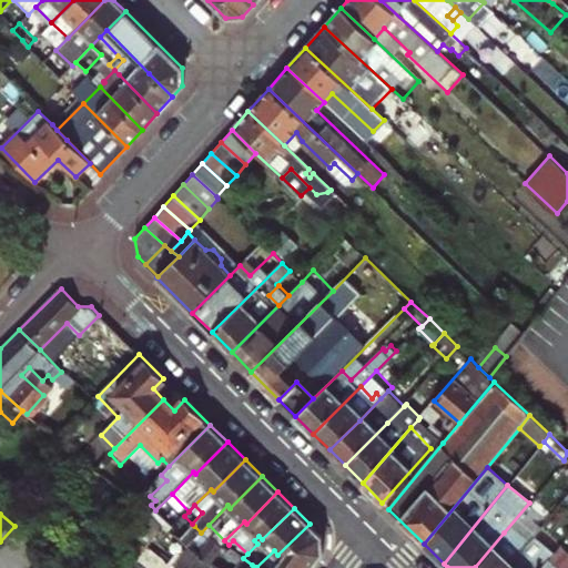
[(274,550),(256,567),(311,567),(323,553),(322,536),(310,524),(277,555),(274,550)]
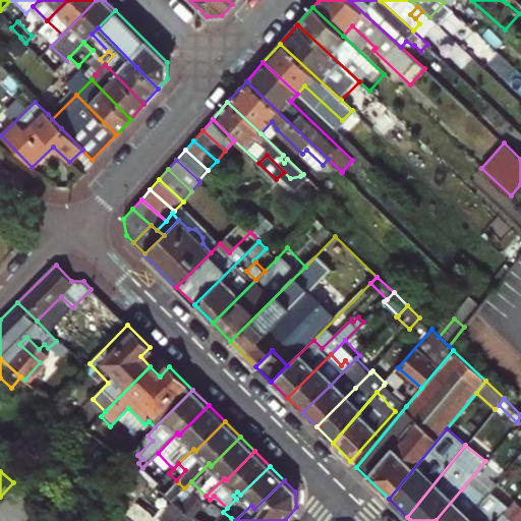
[(171,501),(184,488),(178,482),(164,496),(171,501)]
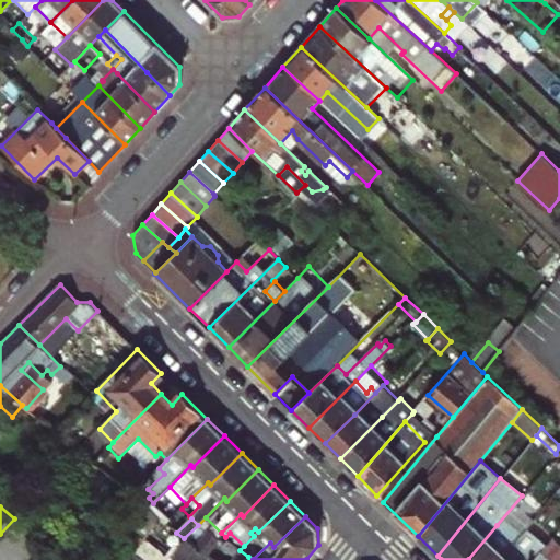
[(468,559),(500,559),(523,534),(518,529),(512,537),(497,525),(468,559)]
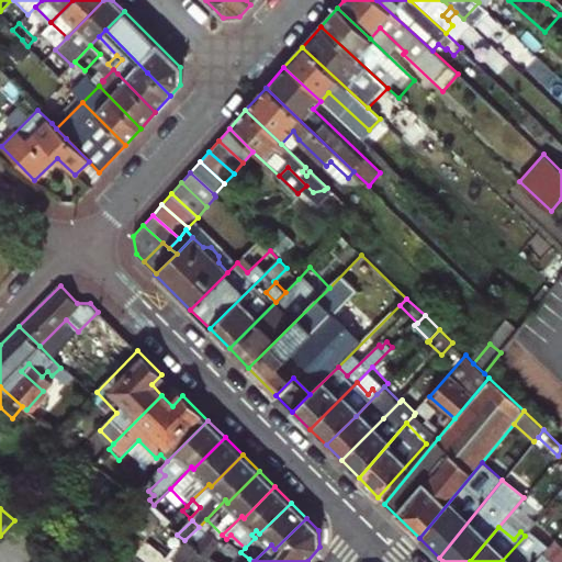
[(535,561),(543,551),(547,548),(528,531),(525,536),(502,561),(535,561)]
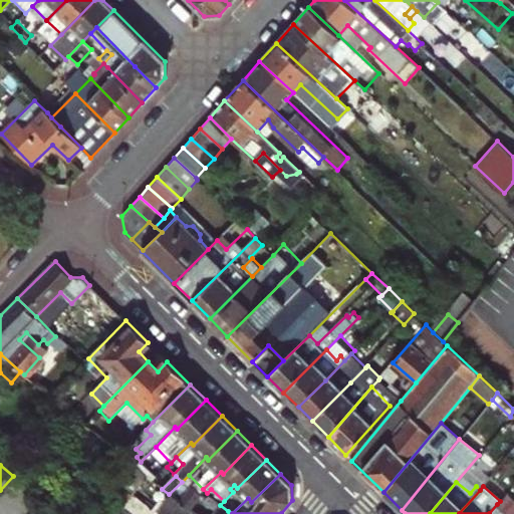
[(191,488),(180,502),(190,509),(201,496),(191,488)]
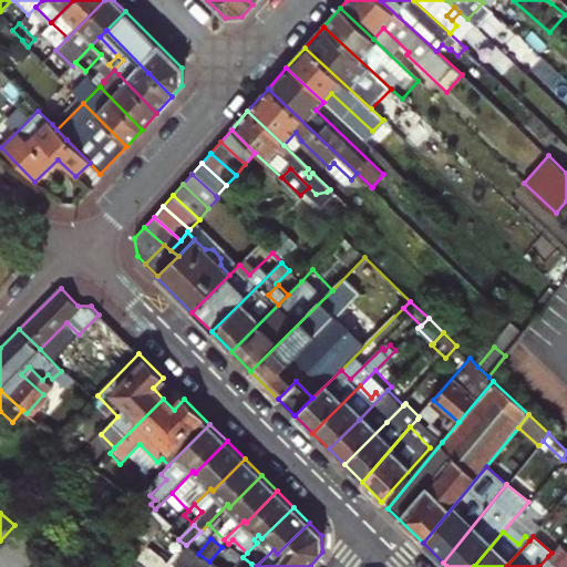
[(233,539),(228,544),(229,548),(243,557),(247,553),(233,539)]
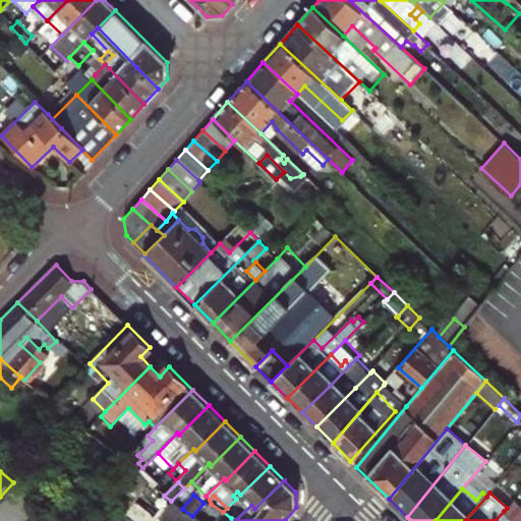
[(520,520),(520,507),(513,501),(507,508),(504,511),(516,520),(520,520)]
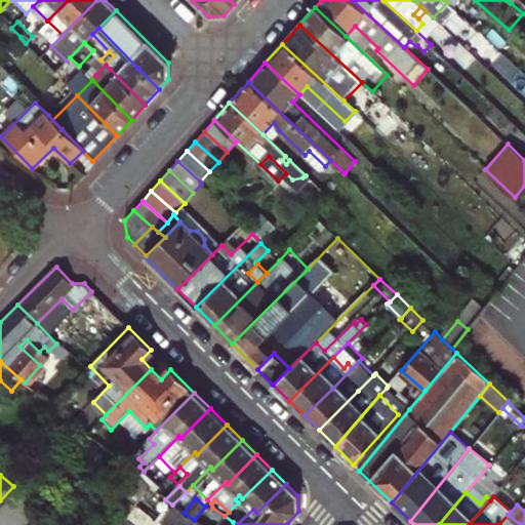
[(225,516),(212,508),(211,510),(208,513),(220,522),(225,516)]
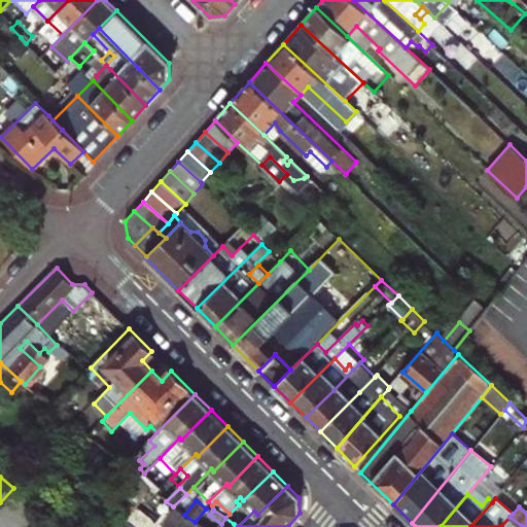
[(61,526),(45,514),(34,526),(61,526)]
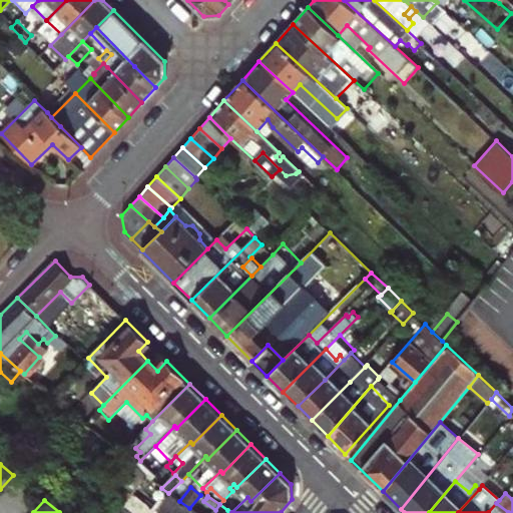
[(508,512),(496,503),(488,512),(508,512)]
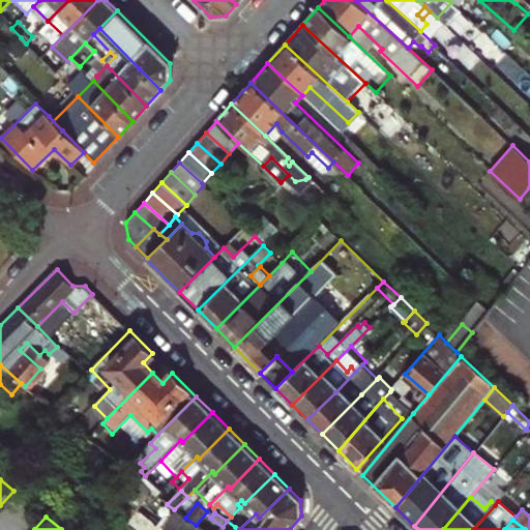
[(227,521),(223,527),(219,529),(232,529),(235,527),(227,521)]
